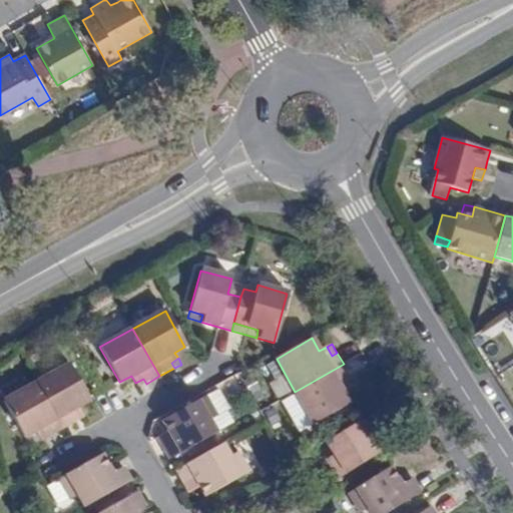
[(344,364),(295,392),(314,424),(349,404),(342,394),(351,389),(346,380),(351,377),(344,364)]
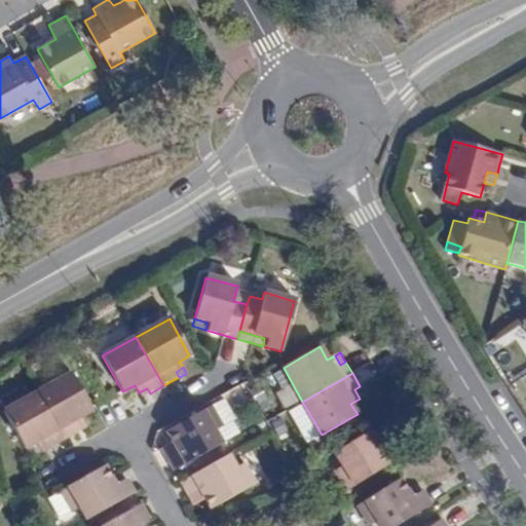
[(70,374),(37,392),(55,425),(65,442),(77,435),(75,428),(82,423),(78,417),(91,410),(89,407),(70,374)]
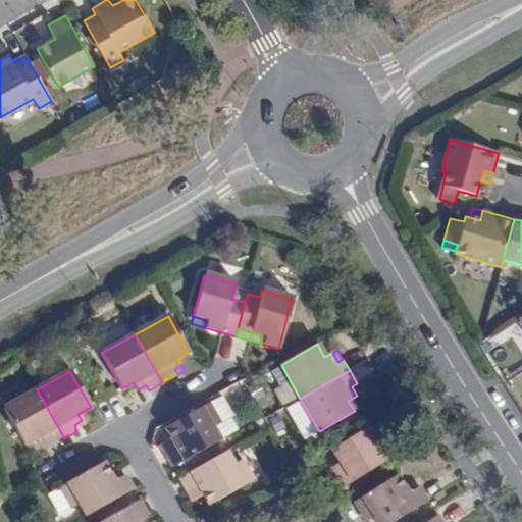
[(362,393),(357,383),(352,386),(357,396),(362,393)]
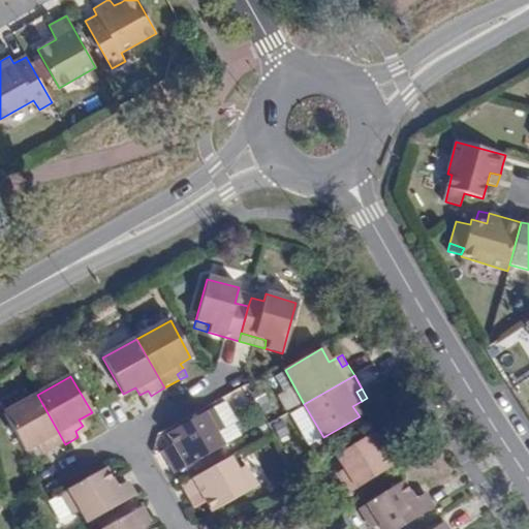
[(148,391),(139,395),(143,400),(146,399),(151,396),(148,391)]
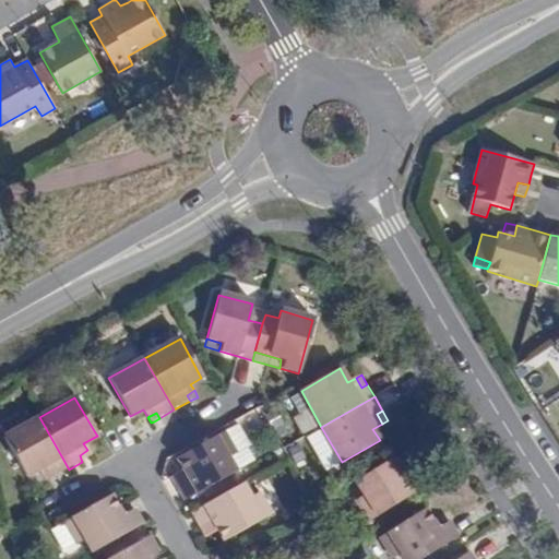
[(59,452),(39,417),(3,437),(26,476),(36,471),(39,476),(49,471),(54,478),(63,473),(69,470),(59,452)]
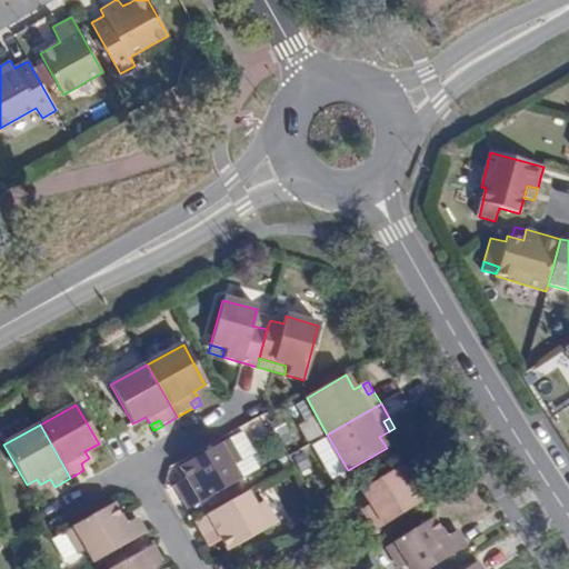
[(232,469),(240,480),(253,472),(247,462),(251,460),(238,437),(226,442),(239,465),(232,469)]
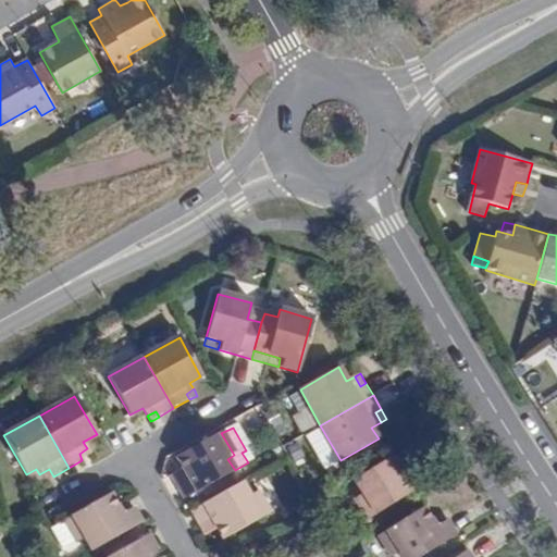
[(184,478),(173,484),(183,500),(235,470),(227,459),(234,455),(221,433),(174,460),(178,468),(184,478)]
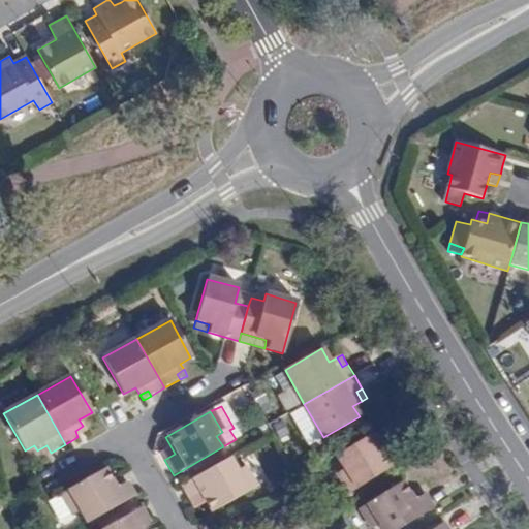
[(360,416),(323,437),(329,446),(366,426),(360,416)]
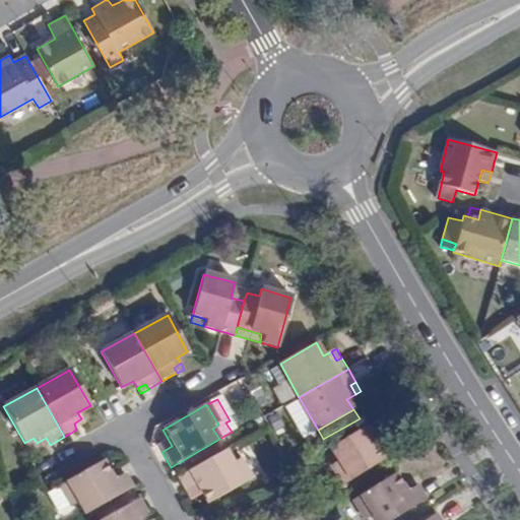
[(74,424),(76,430),(81,427),(84,425),(81,418),(74,424)]
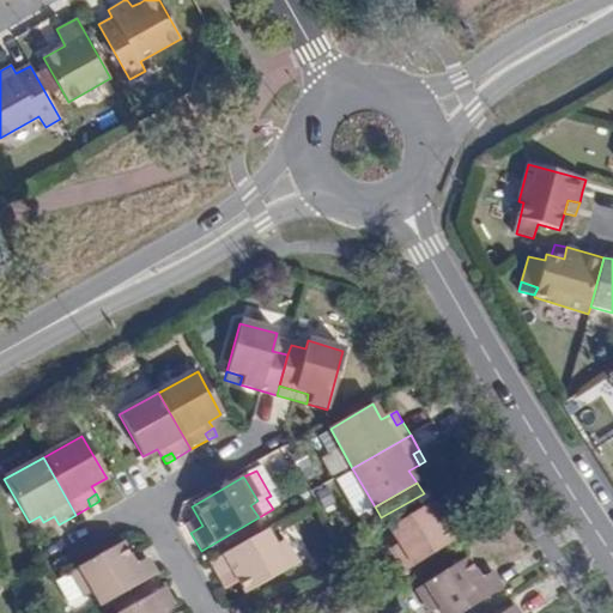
[(392,550),(406,571),(456,541),(444,520),(457,511),(448,495),(392,528),(401,545),(392,550)]
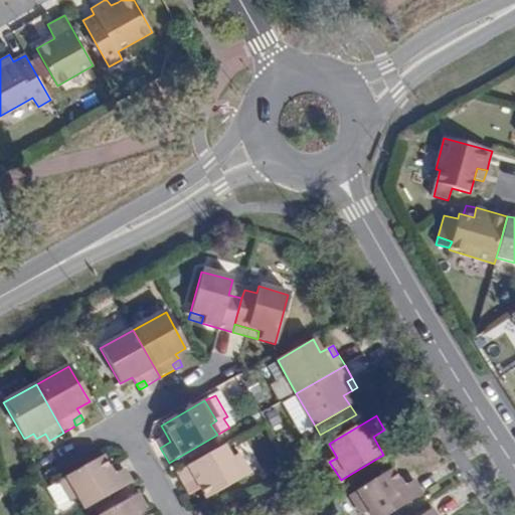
[(165,433),(154,438),(160,448),(170,442),(165,433)]
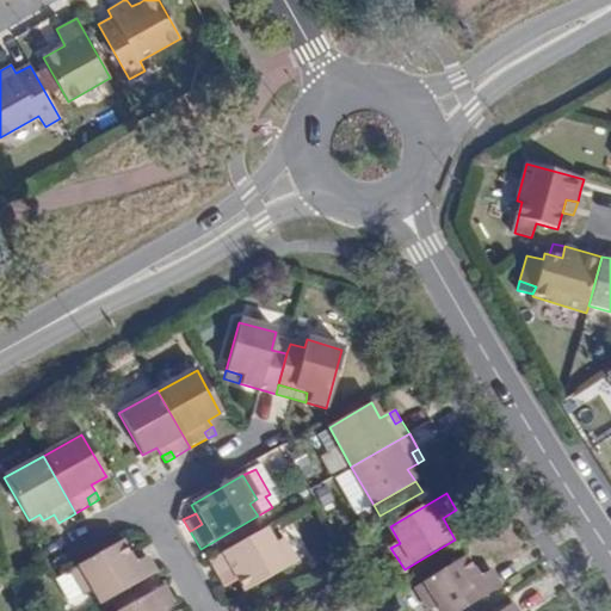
[(43,520),(48,529),(54,525),(59,523),(54,514),(43,520)]
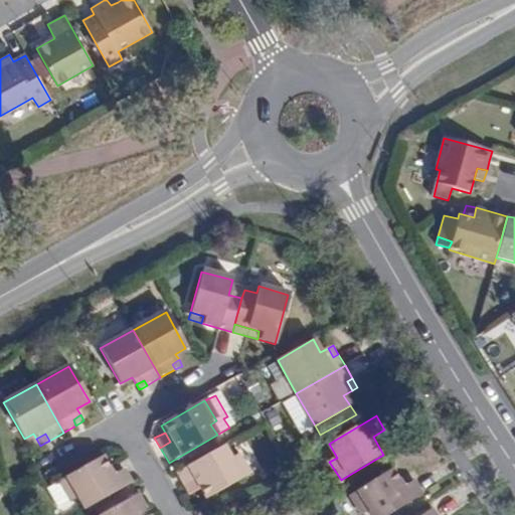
[(229,458),(223,446),(175,474),(184,490),(194,484),(198,490),(203,500),(246,474),(236,454),(229,458)]
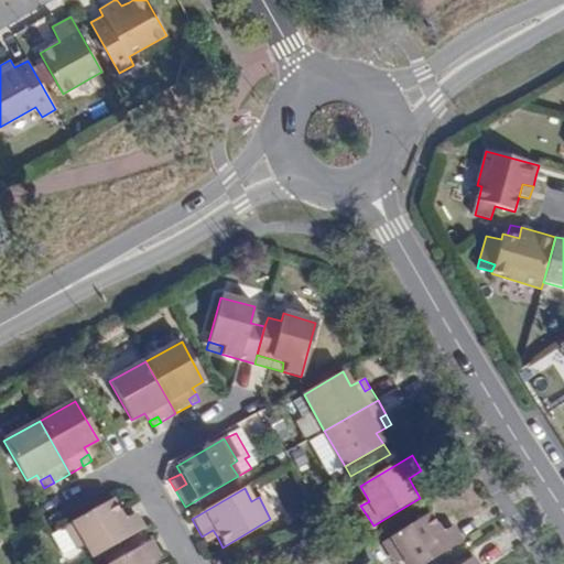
[(93,559),(145,529),(136,512),(126,518),(114,496),(71,520),(66,523),(77,544),(78,549),(85,545),(93,559)]
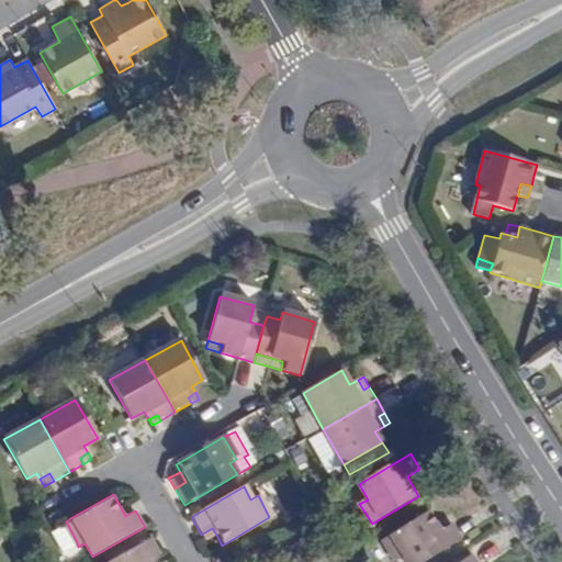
[(429,513),(384,542),(395,561),(397,561),(405,559),(407,561),(429,561),(464,540),(454,524),(442,531),(429,513)]
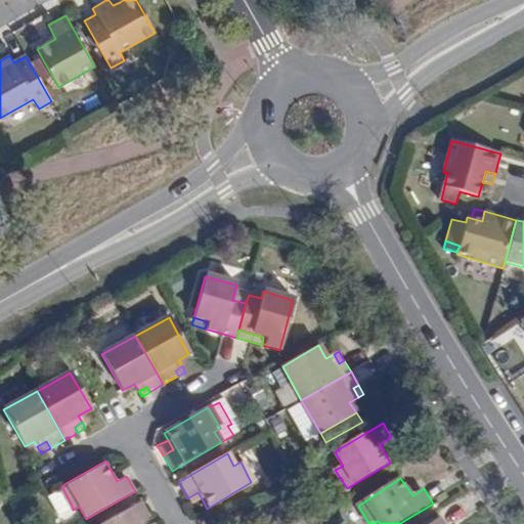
[(61,486),(48,492),(59,512),(72,506),(61,486)]
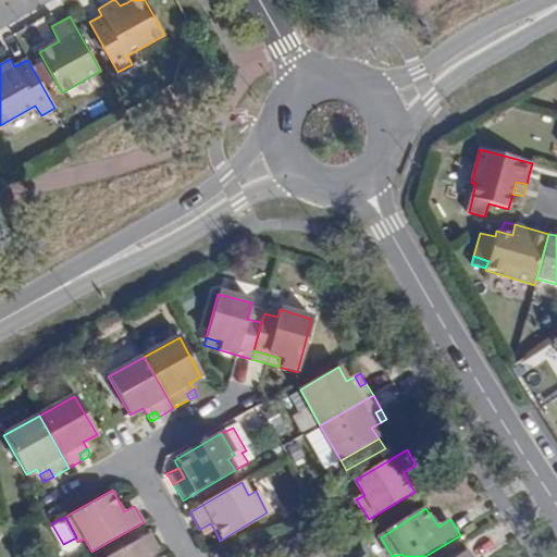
[(199,530),(202,536),(214,530),(210,523),(199,530)]
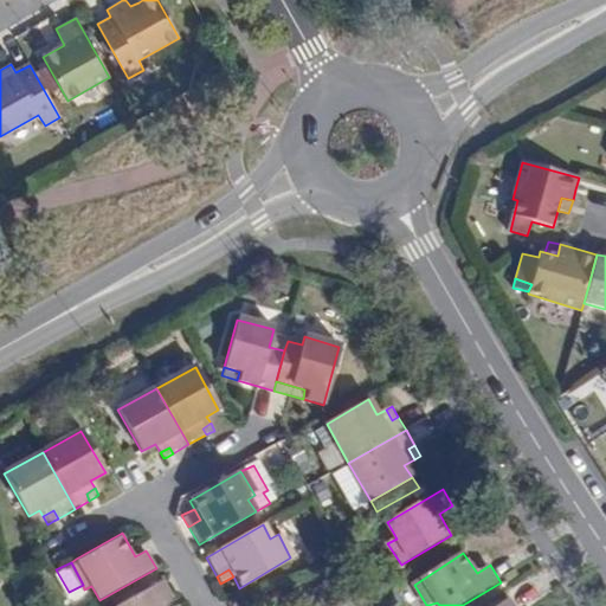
[(162,605),(173,600),(162,580),(116,605),(162,605)]
